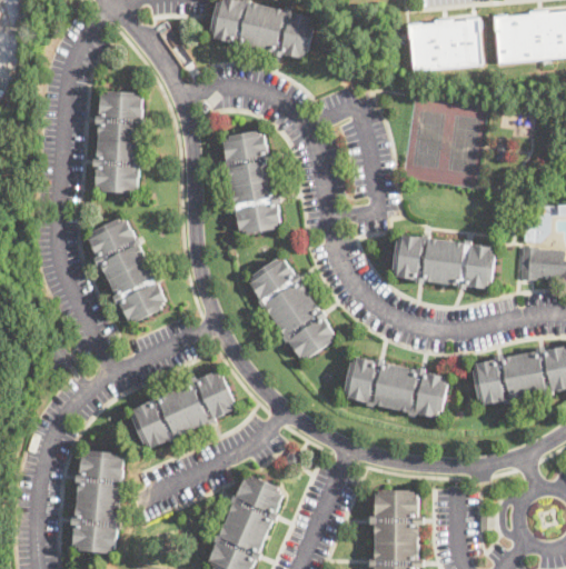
[(248,0),(248,2),(283,10),(283,7),(290,9),(289,12),(309,16),(308,19),(310,20),(309,23),(313,25),(306,51),(304,51),(303,55),(300,55),(299,58),(280,53),(279,57),(272,55),(274,52),(238,45),(238,47),(230,46),(231,42),(211,39),(212,35),(210,33),(211,30),(209,30),(215,2),(217,2),(217,0),(248,0)]
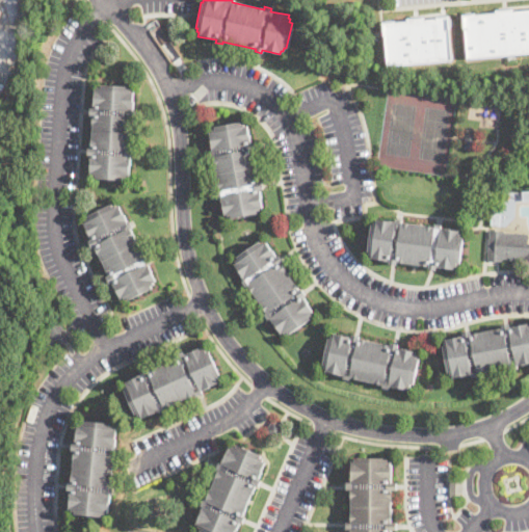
[(461,16),(528,8),(528,52),(466,59),(461,16)]
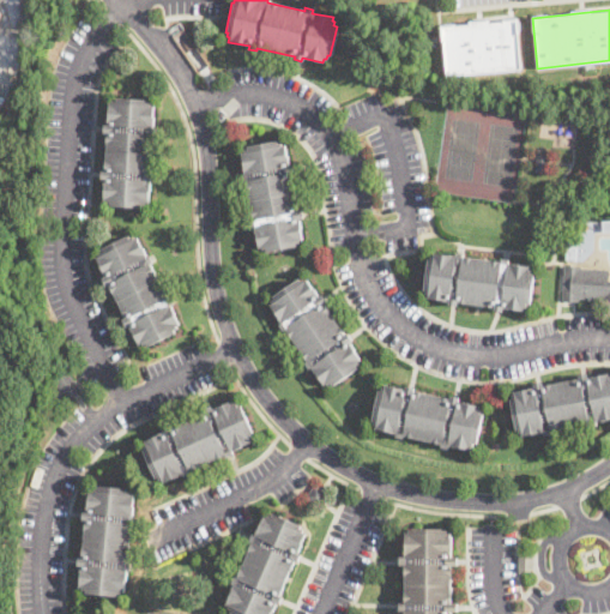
[(439,26),(513,20),(518,70),(442,77),(439,26)]
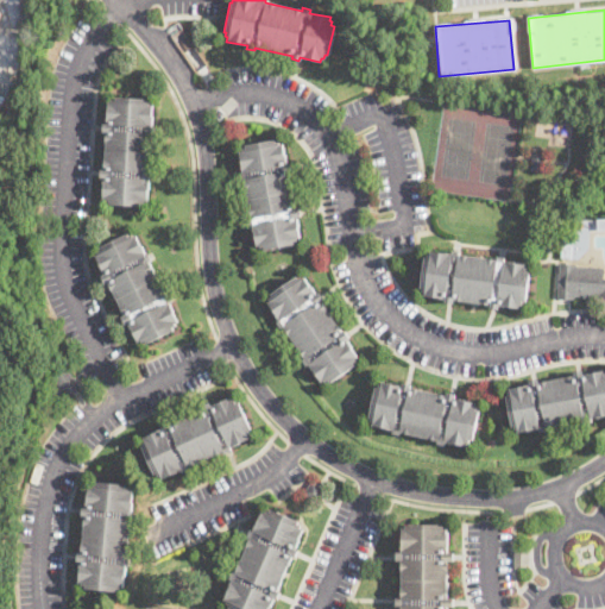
[(144,100),(144,102),(147,102),(147,105),(150,105),(150,127),(152,127),(152,133),(147,133),(147,171),(150,171),(150,181),(146,181),(146,200),(142,201),(142,203),(138,203),(138,205),(108,205),(108,201),(104,201),(104,199),(101,199),(101,177),(99,177),(99,169),(105,169),(105,132),(101,132),(101,124),(106,124),(106,102),(109,102),(109,101),(113,101),(113,100),(144,100)]
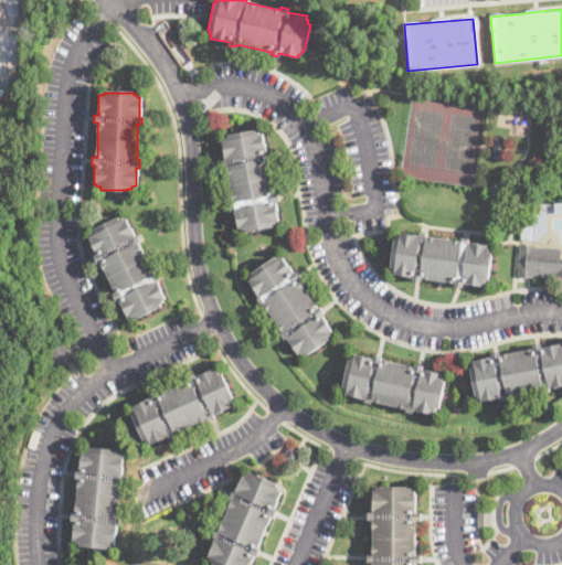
[(253,129),(254,132),(257,131),(257,134),(261,134),(264,152),(267,151),(268,159),(266,159),(272,193),(275,193),(276,201),(273,201),(277,221),(274,221),(274,224),(271,224),(271,226),(243,232),(243,230),(240,230),(239,227),(236,228),(233,209),(230,210),(228,203),(231,202),(224,168),(222,168),(221,161),(223,161),(220,141),(223,140),(223,138),(226,137),(225,135),(253,129)]
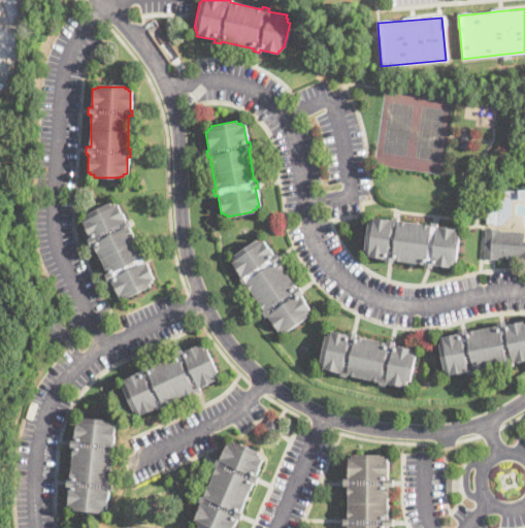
[(469,149),(458,147),(460,128),(471,129),(469,149)]
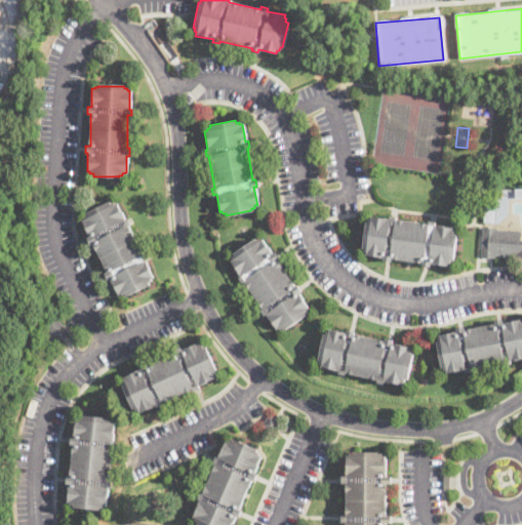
[(521,198),(513,199),(513,190),(521,189),(521,198)]
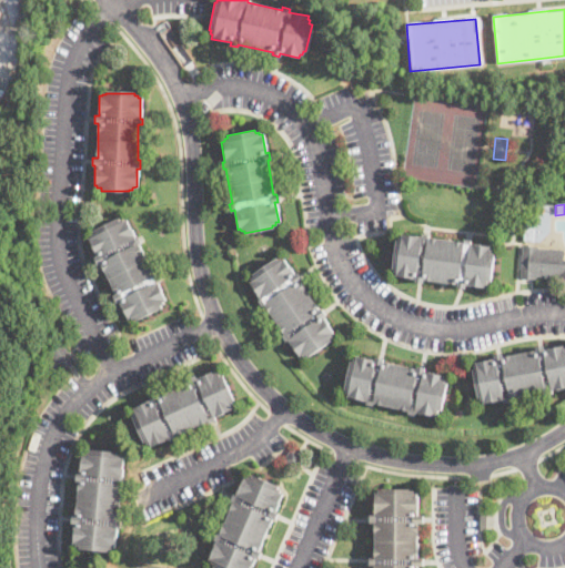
[(115,217),(117,220),(120,219),(121,221),(123,220),(132,236),(135,235),(139,243),(137,244),(153,275),(155,274),(159,281),(155,283),(165,300),(161,302),(162,304),(160,305),(161,307),(137,321),(134,317),(131,320),(130,317),(127,318),(118,302),(114,303),(111,295),(114,294),(98,263),(96,264),(91,256),(94,255),(86,239),(90,236),(89,234),(92,233),(91,231),(115,217)]
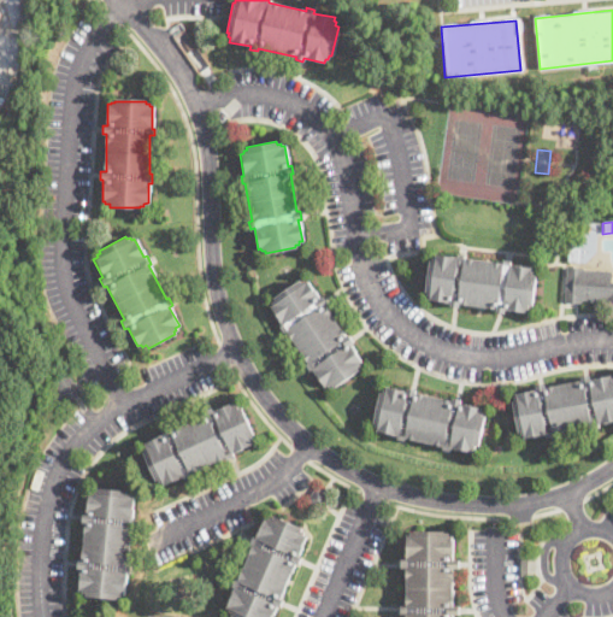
[(578,242),(577,262),(566,260),(567,242),(578,242)]
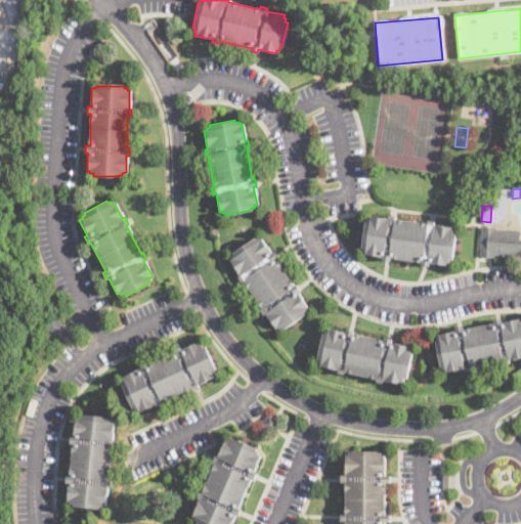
[(393,216),(393,219),(425,223),(426,221),(432,221),(432,224),(450,227),(449,230),(451,230),(450,233),(453,234),(450,260),(448,260),(447,263),(445,262),(445,265),(427,263),(427,265),(420,265),(420,262),(388,259),(388,260),(381,260),(381,258),(362,255),(363,252),(361,252),(362,248),(359,248),(362,222),(365,222),(365,219),(367,219),(368,216),(387,219),(387,216),(393,216)]
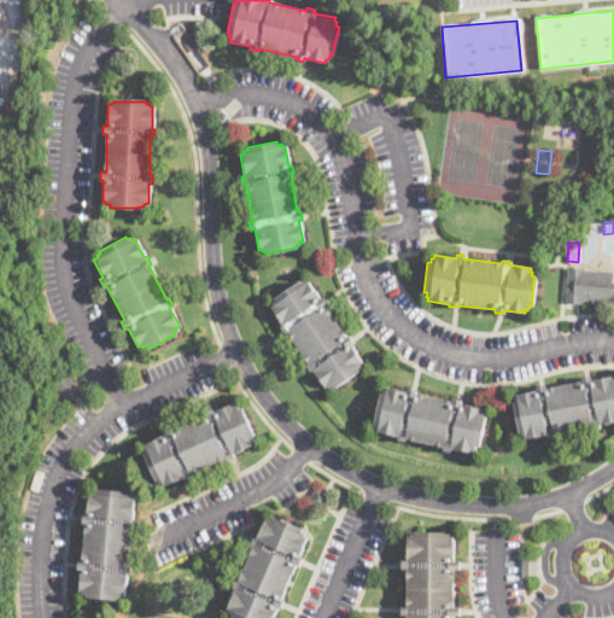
[(613,308),(606,308),(606,303),(579,302),(579,304),(563,303),(566,267),(582,268),(582,270),(610,273),(610,283),(613,283),(613,308)]
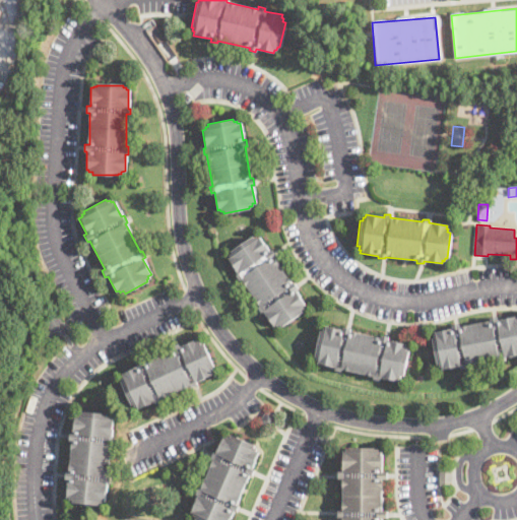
[(254,237),(255,239),(258,237),(267,252),(270,250),(274,255),(272,257),(291,283),(292,282),(296,288),(294,289),(304,305),(302,307),(303,308),(299,310),(301,313),(281,326),(280,324),(277,325),(276,324),(272,326),(262,311),(260,313),(256,308),(258,306),(240,279),(238,280),(235,275),(237,273),(227,258),(229,256),(228,255),(231,253),(229,251),(251,237),(252,239),(254,237)]
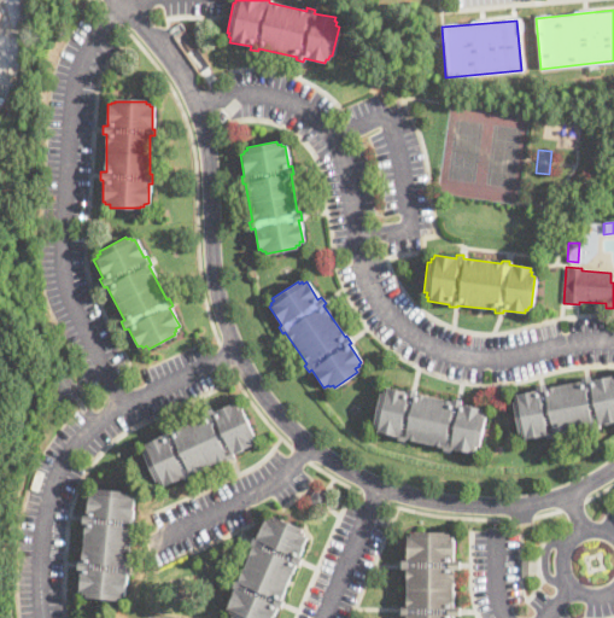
[(588,377),(589,380),(609,377),(609,379),(613,379),(613,383),(613,420),(597,425),(598,427),(591,430),(590,426),(553,433),(553,437),(545,438),(544,436),(522,439),(522,436),(520,436),(520,432),(516,433),(510,402),(513,402),(513,398),(515,398),(514,395),(536,390),(534,386),(543,385),(543,389),(580,383),(579,378),(588,377)]
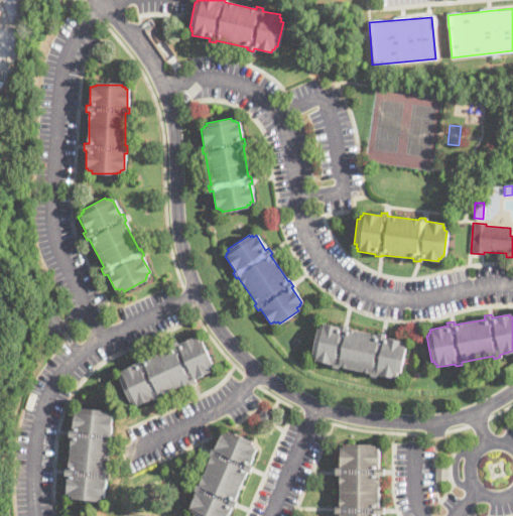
[(322,324),(339,328),(339,325),(347,327),(346,329),(376,336),(377,334),(384,335),(384,338),(401,341),(400,344),(401,345),(401,347),(403,348),(398,373),(396,372),(395,376),(393,376),(393,378),(375,374),(374,378),(369,376),(369,374),(338,366),(337,369),(331,368),(332,364),(313,360),(314,358),(312,358),(312,355),(310,354),(315,329),(317,329),(318,326),(321,327),(322,324)]
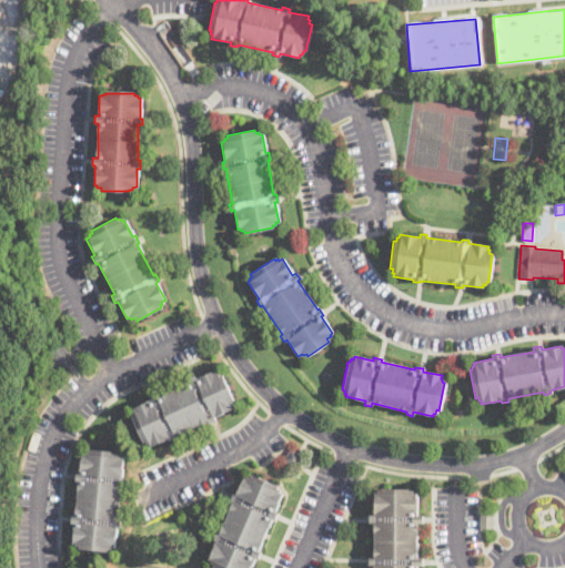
[(212,369),(214,374),(217,373),(218,376),(220,375),(232,401),(230,402),(231,405),(229,406),(231,408),(213,417),(214,421),(208,424),(205,421),(174,436),(174,438),(168,442),(167,438),(149,447),(148,444),(145,445),(144,442),(142,443),(129,417),(132,416),(130,413),(132,412),(131,408),(149,399),(147,396),(154,393),(157,396),(187,382),(185,379),(194,375),(195,378),(212,369)]
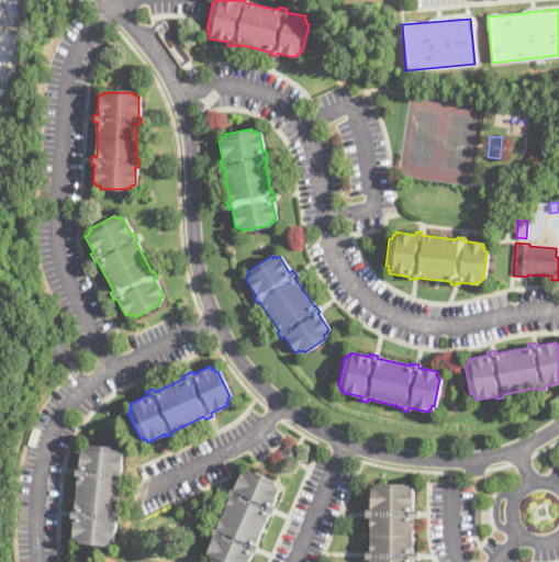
[(86,445),(114,448),(114,450),(118,450),(118,453),(121,453),(119,473),(122,473),(121,481),(118,481),(114,515),(118,515),(116,523),(113,523),(111,542),(108,542),(108,543),(105,543),(104,546),(77,543),(77,540),(74,540),(74,537),(70,537),(73,518),(68,518),(69,510),(73,510),(77,476),(73,475),(74,468),(77,469),(79,449),(82,449),(82,447),(86,447),(86,445)]
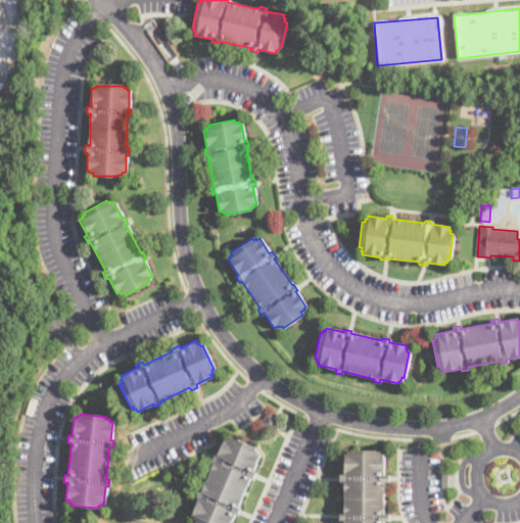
[(269,432),(258,424),(267,414),(277,422),(269,432)]
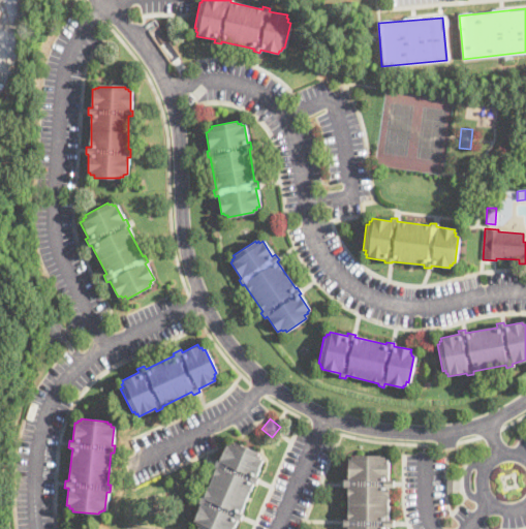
[(233,442),(257,453),(256,455),(259,457),(258,458),(261,460),(254,477),(257,478),(254,485),(251,484),(239,514),(241,515),(239,521),(236,520),(231,528),(200,528),(196,527),(197,525),(195,524),(195,522),(192,520),(199,504),(196,503),(199,496),(203,498),(216,468),(213,467),(216,460),(218,461),(225,444),(228,445),(229,443),(233,444),(233,442)]
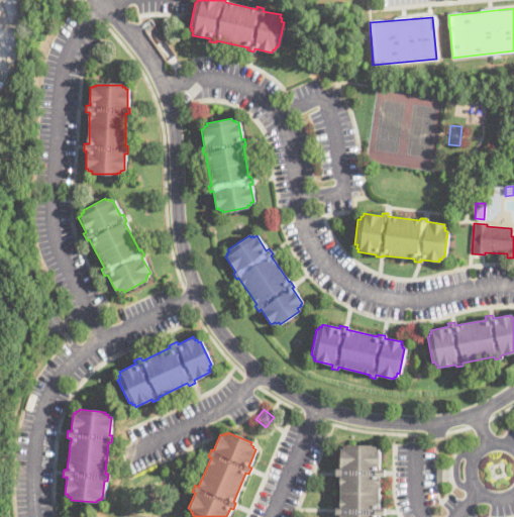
[(375,446),(375,449),(377,449),(377,469),(382,469),(382,477),(378,477),(377,508),(382,508),(382,515),(378,515),(378,516),(338,516),(339,516),(333,516),(333,508),(339,508),(339,477),(334,477),(334,469),(338,470),(338,448),(342,448),(342,446),(375,446)]
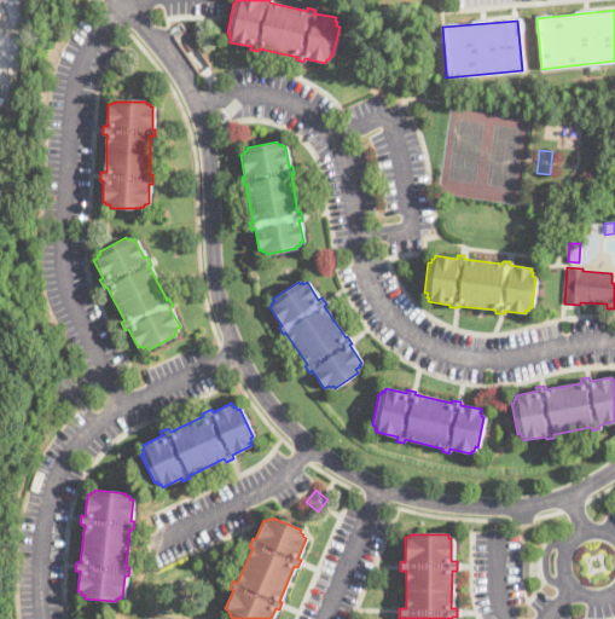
[(533,561),(533,577),(520,577),(520,561),(533,561)]
